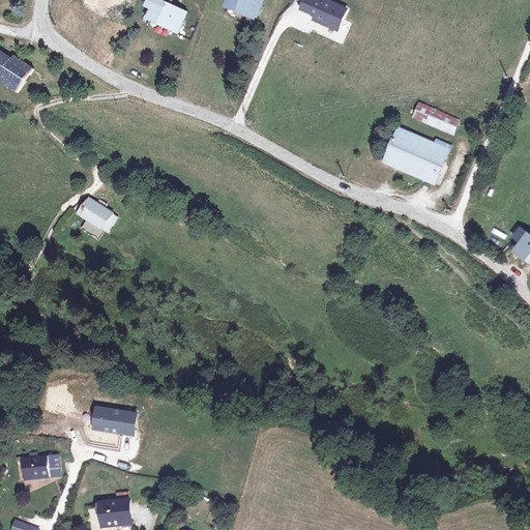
[(152,20),(178,31),(185,13),(170,6),(172,0),(150,0),(148,6),(156,10),(152,20)]
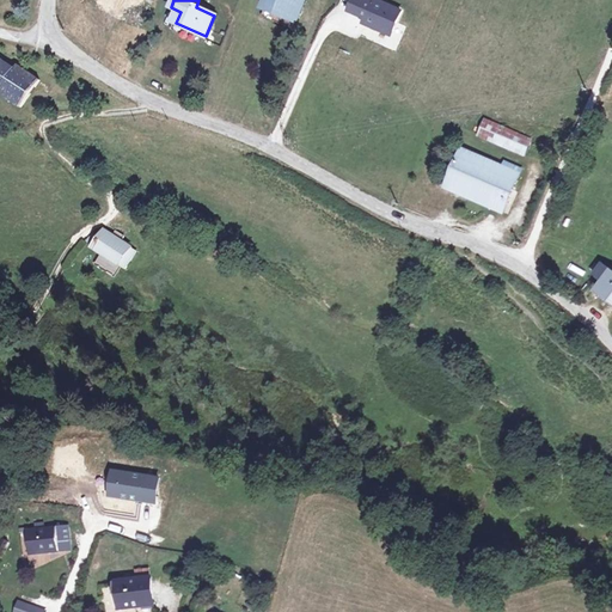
[(297,20),(305,0),(304,0),(268,0),(265,8),(293,19),(297,20)]
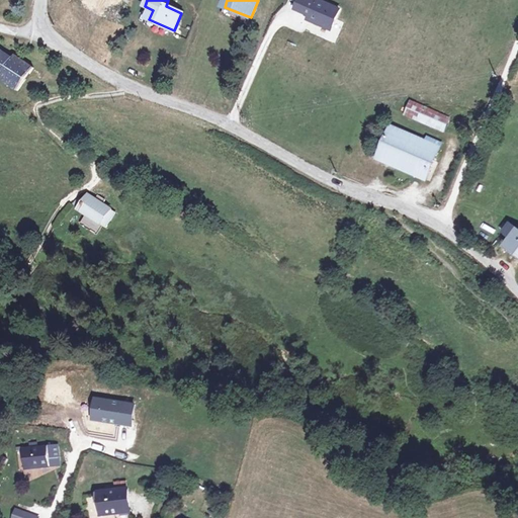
[(291,0),(290,3),(293,5),(291,10),(307,17),(305,21),(330,32),(341,7),(324,0),(291,0)]
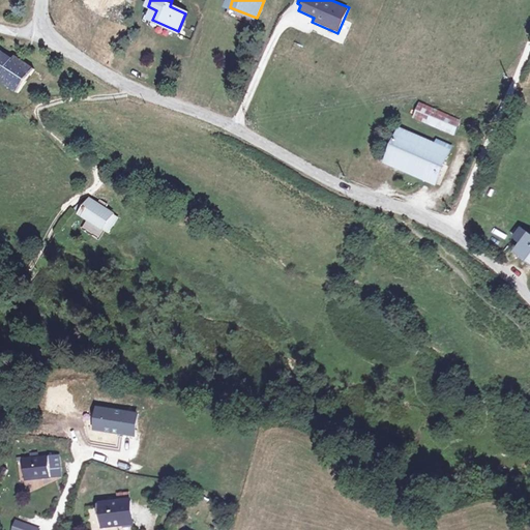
[(230,7),(228,15),(251,24),(254,17),(230,7)]
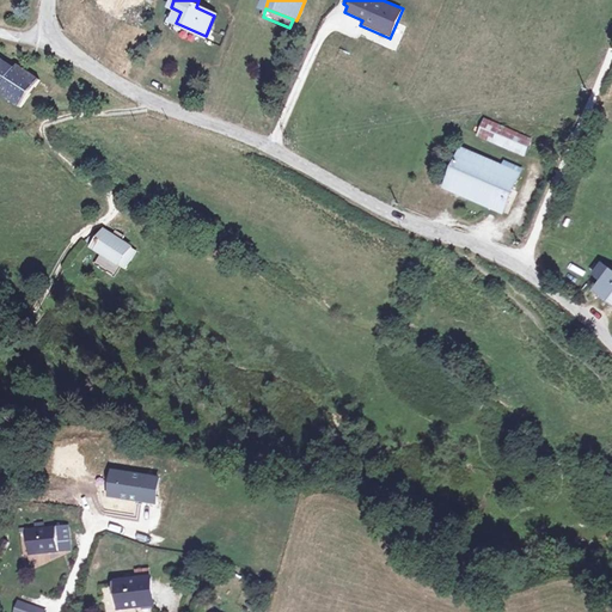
[(0,55),(0,93),(23,108),(42,77),(19,63),(17,66),(0,55)]
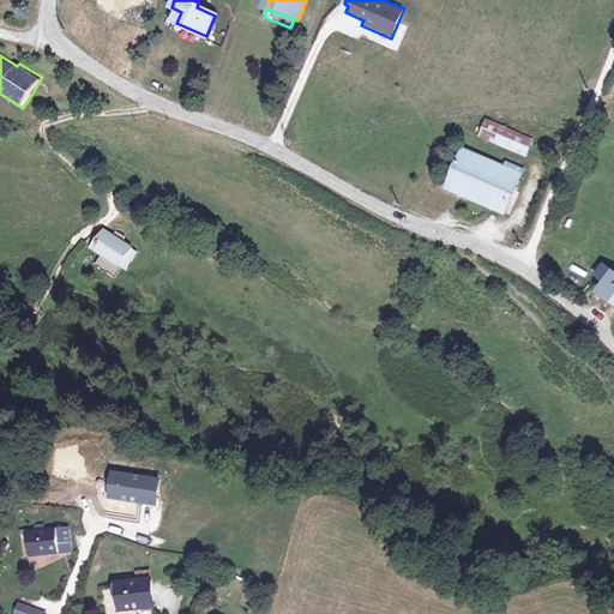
[(528,156),(534,143),(487,121),(481,134),(528,156)]
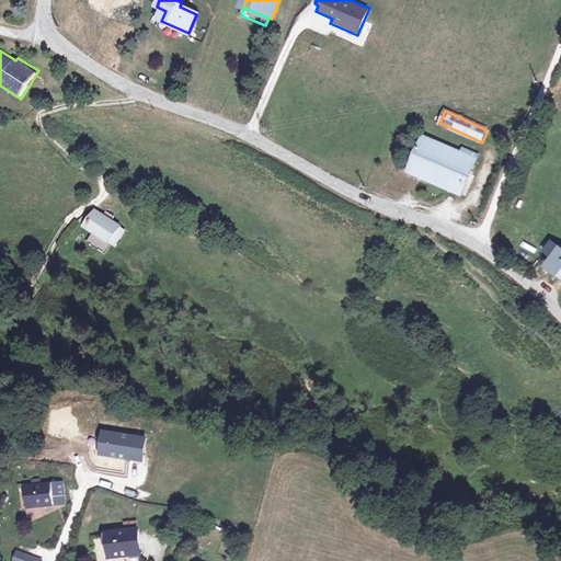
[(461,153),(424,138),(410,172),(460,194),(478,155),(464,149),(461,153)]
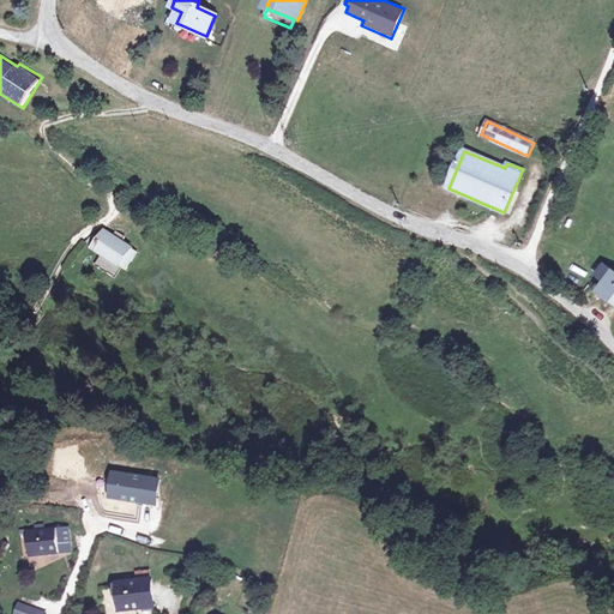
[(124,268),(127,270),(137,253),(131,250),(131,247),(121,241),(124,236),(118,233),(114,236),(104,230),(98,239),(94,235),(89,241),(95,246),(92,248),(103,254),(96,265),(116,280),(124,268)]
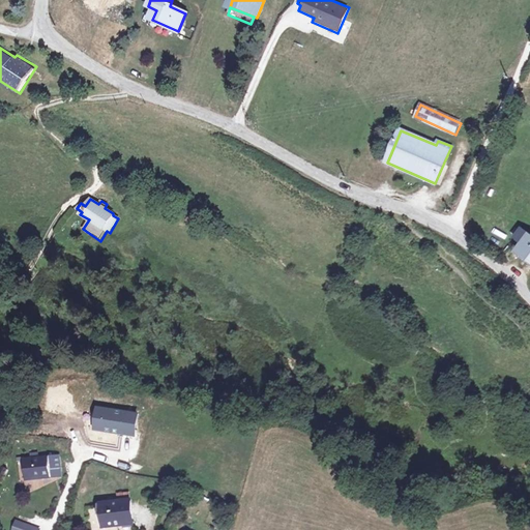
[(529,236),(518,253),(529,262),(529,236)]
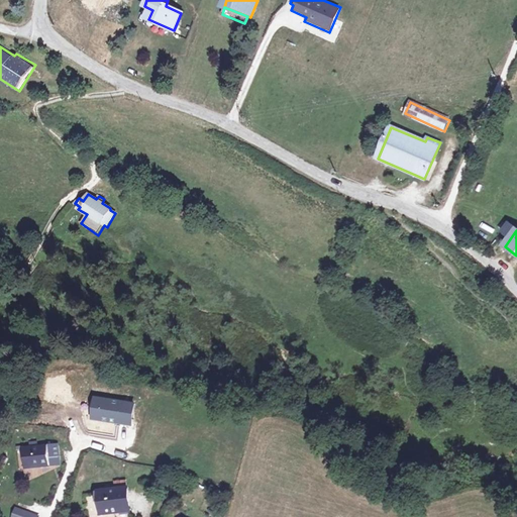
[(57,445),(23,449),(25,469),(40,468),(49,467),(49,466),(59,464),(57,445)]
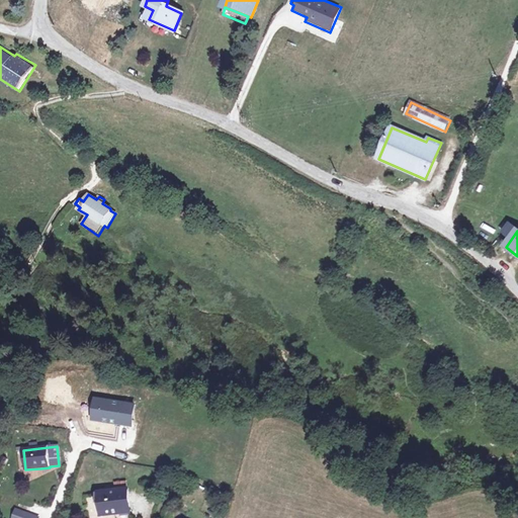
[(124,491),(94,495),(97,517),(127,513),(124,491)]
